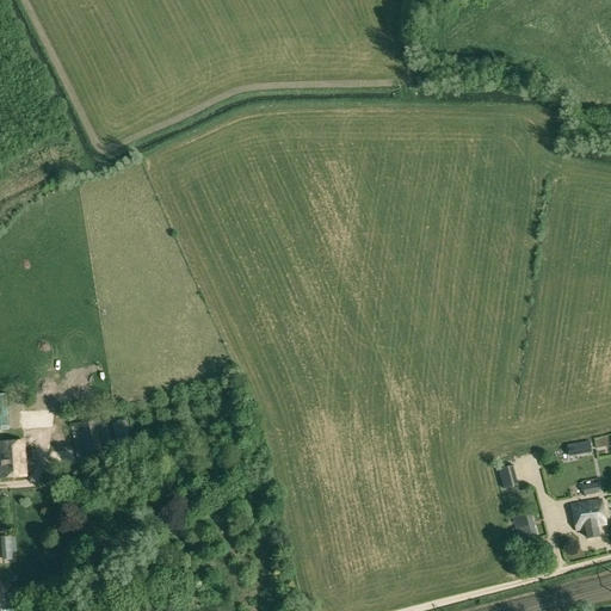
[(23,414),(24,429),(53,427),(51,413),(23,414)]
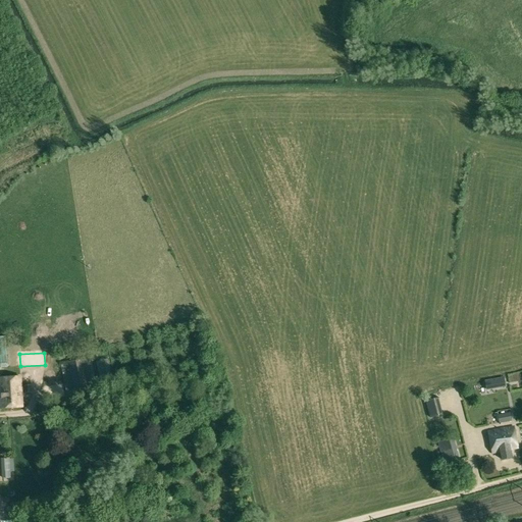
[(83,360),(69,362),(74,389),(88,386),(83,360)]
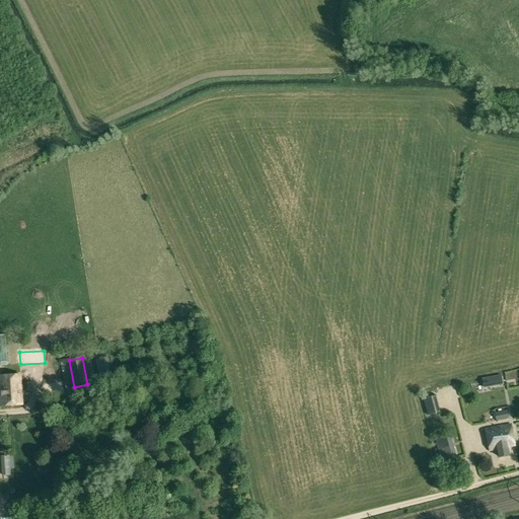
[(0,376),(0,396),(0,405),(22,404),(21,376),(0,376)]
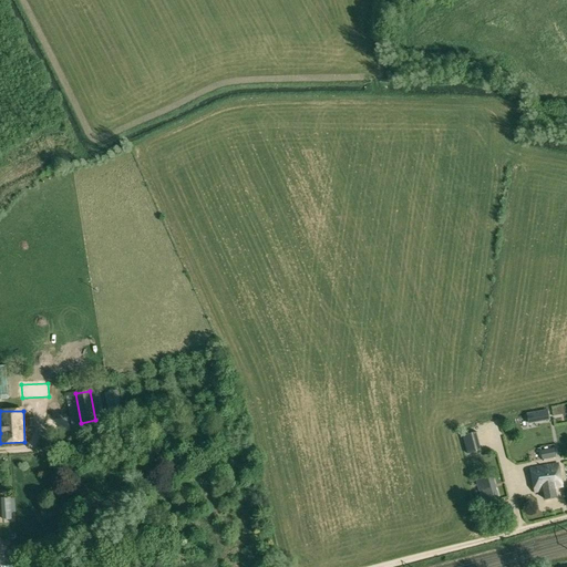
[(548,420),(547,411),(538,413),(540,421),(548,420)]
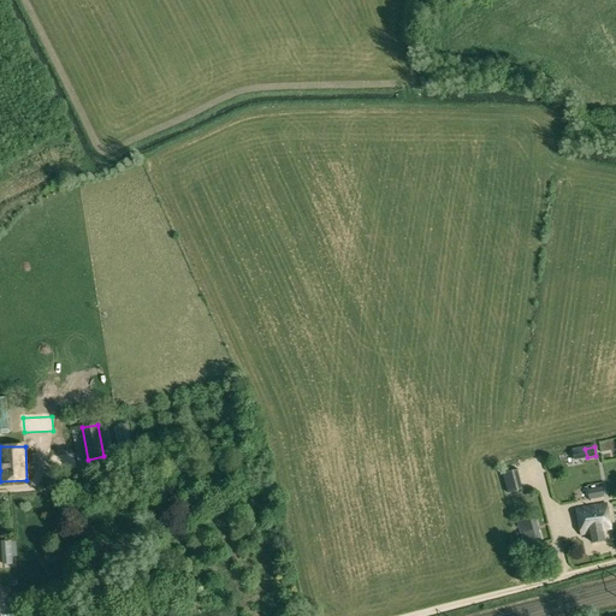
[(75,451),(57,452),(57,465),(75,463),(75,451)]
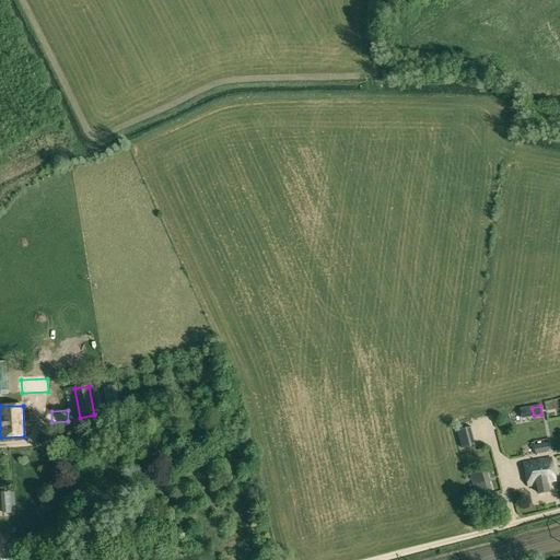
[(533,445),(535,454),(548,452),(547,443),(533,445)]
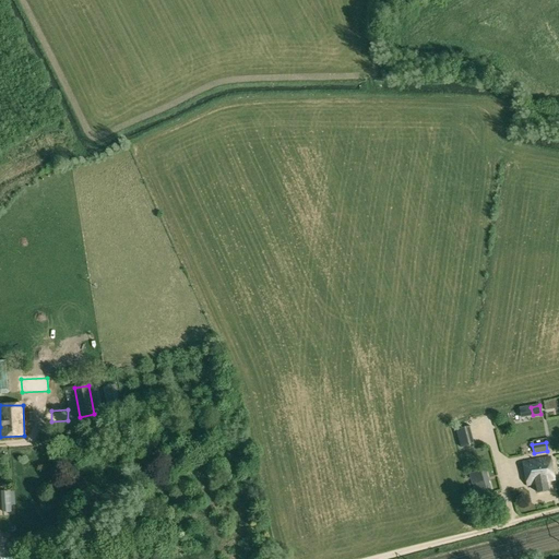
[(522,463),(526,485),(535,484),(536,491),(547,490),(546,482),(555,479),(551,458),(522,463)]
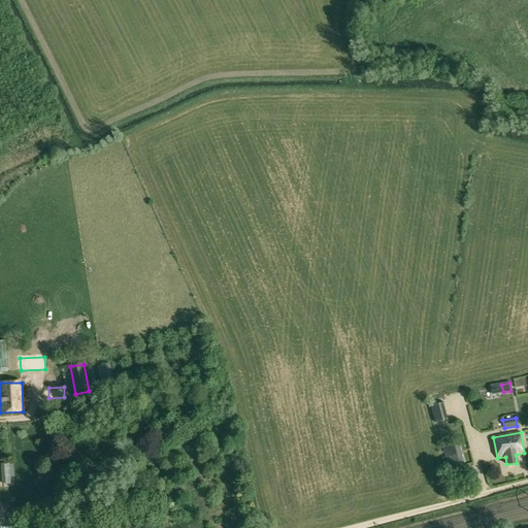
[(465,466),(459,443),(442,448),(449,471),(465,466)]
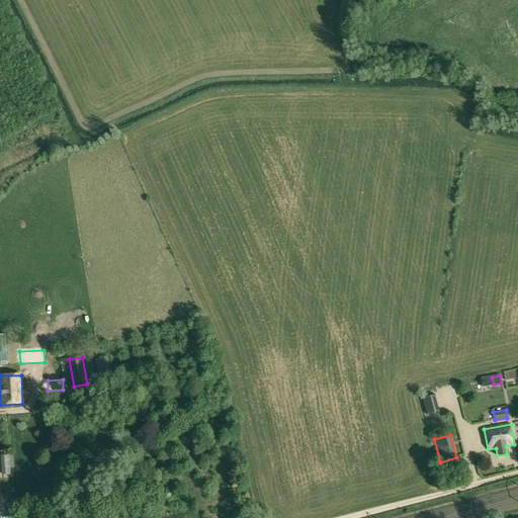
[(15,468),(14,456),(7,457),(7,468),(15,468)]
